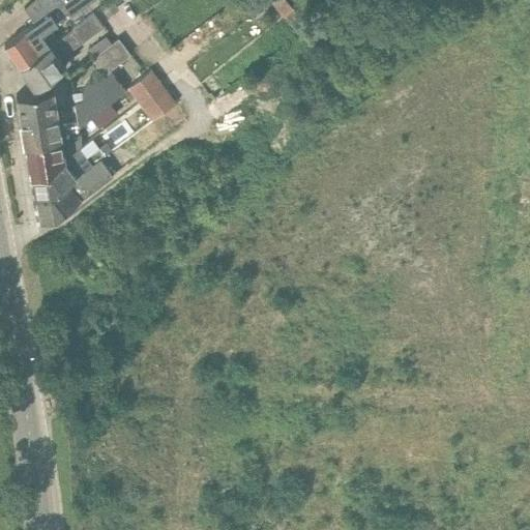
[(87,0),(64,0),(34,22),(4,45),(20,65),(58,37),(49,28),(87,0)]
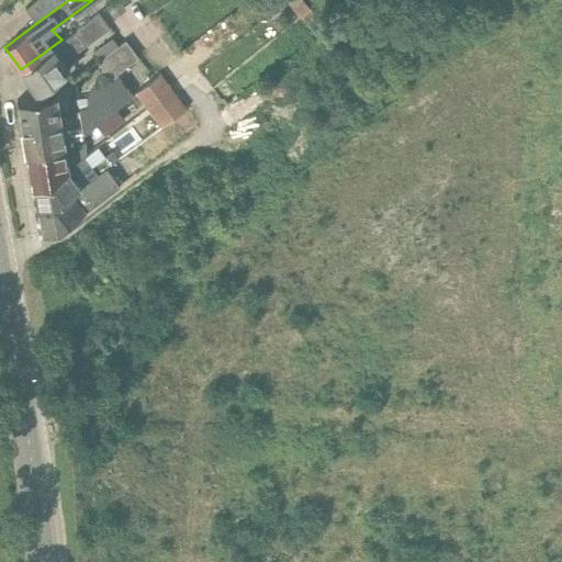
[(33,0),(25,8),(36,23),(68,0),(33,0)]
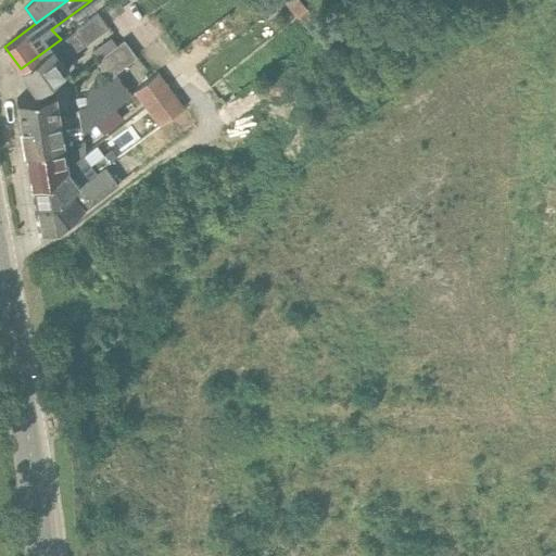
[(299,20),(308,12),(299,0),(282,0),(299,20)]
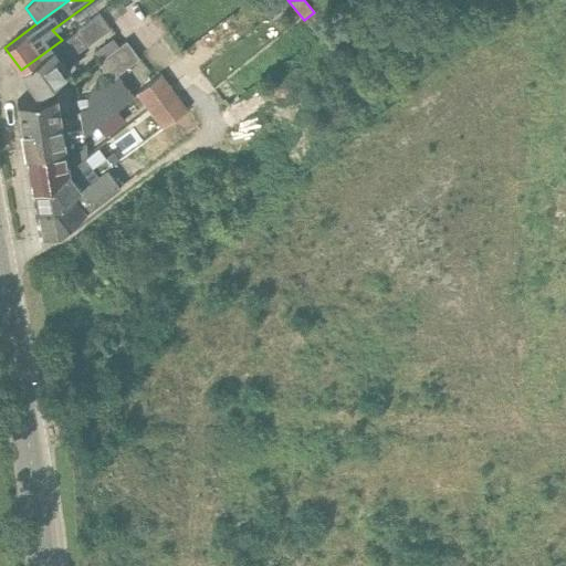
[(62,40),(21,70),(39,94),(70,71),(62,62),(111,28),(111,27),(106,21),(101,12),(62,40)]
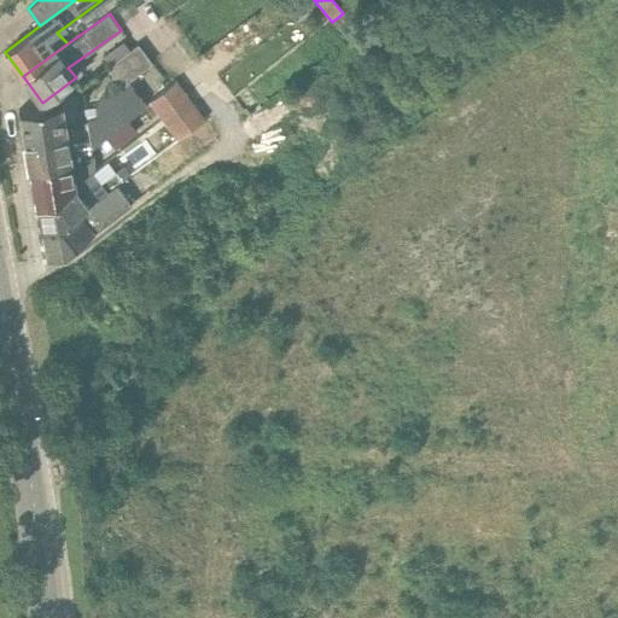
[(121,87),(129,81),(152,63),(138,45),(108,68),(121,87)]
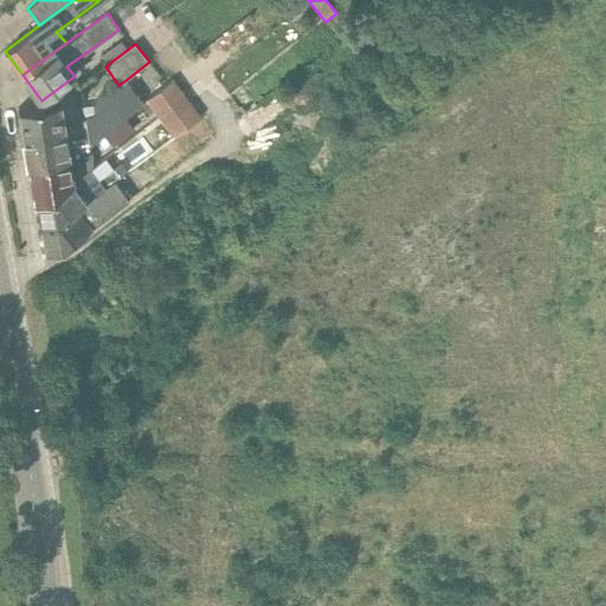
[(174,137),(201,117),(174,78),(146,100),(174,137)]
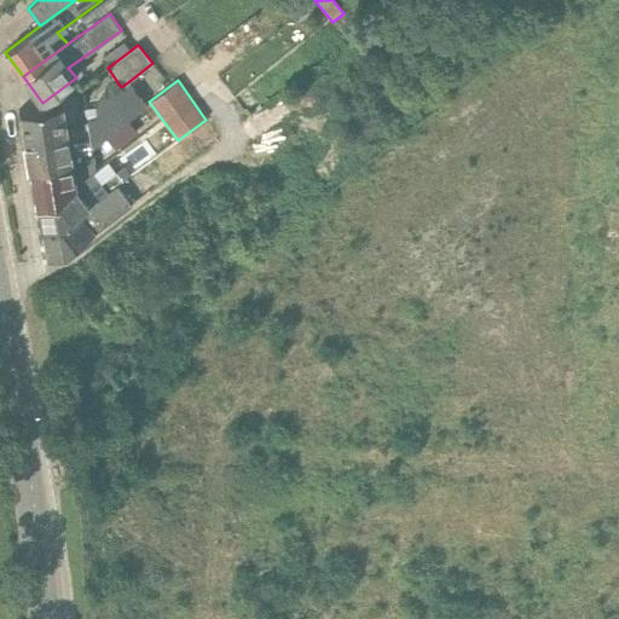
[(87,123),(90,143),(91,149),(146,105),(129,81),(121,87),(94,106),(97,110),(94,111),(97,115),(87,123)]
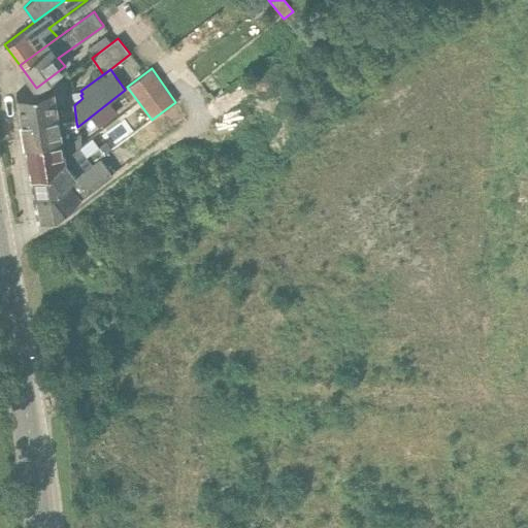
[(20,117),(58,110),(54,89),(15,95),(20,117)]
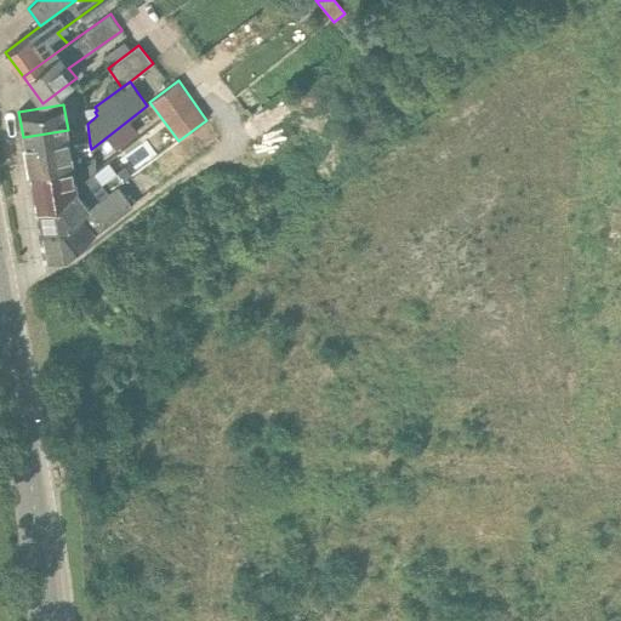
[(92,157),(91,149),(90,143),(70,147),(68,130),(23,137),(28,167),(73,160),(92,157)]
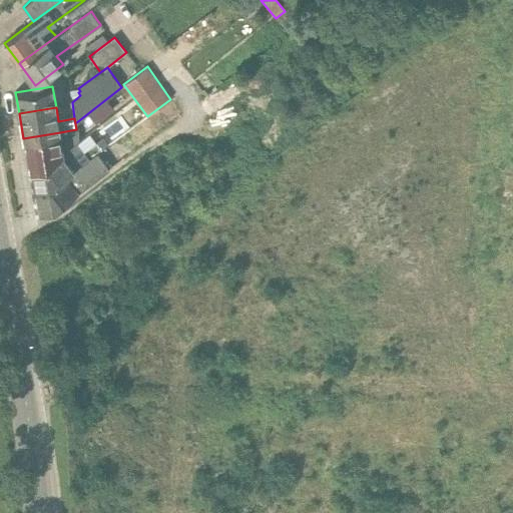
[(46,167),(63,152),(77,142),(76,129),(60,132),(23,138),(29,170),(46,167)]
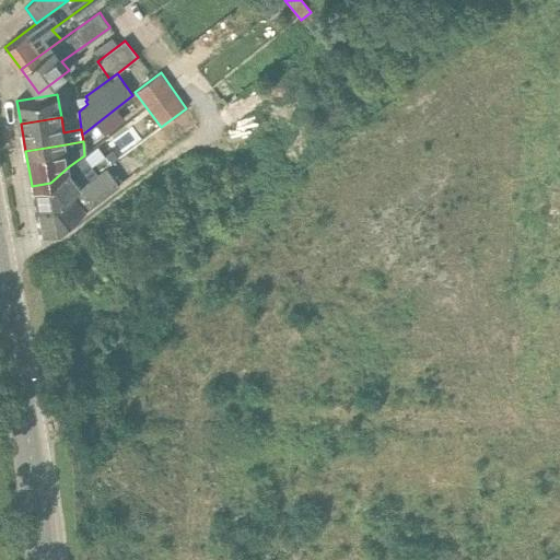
[(32,186),(35,209),(55,207),(106,167),(119,159),(113,150),(91,165),(84,155),(69,166),(50,183),(32,186)]
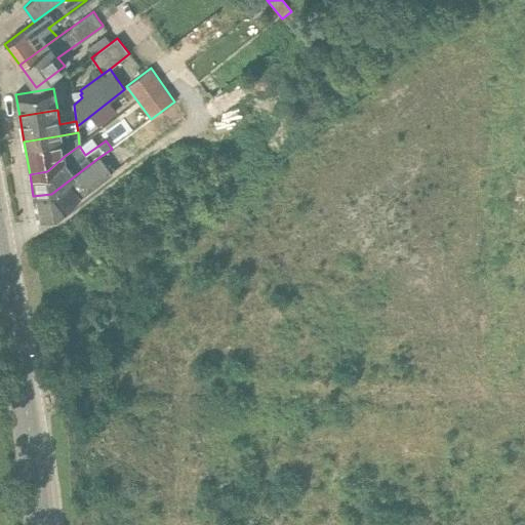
[(51,194),(33,196),(37,219),(55,216),(80,198),(112,174),(99,157),(51,194)]
